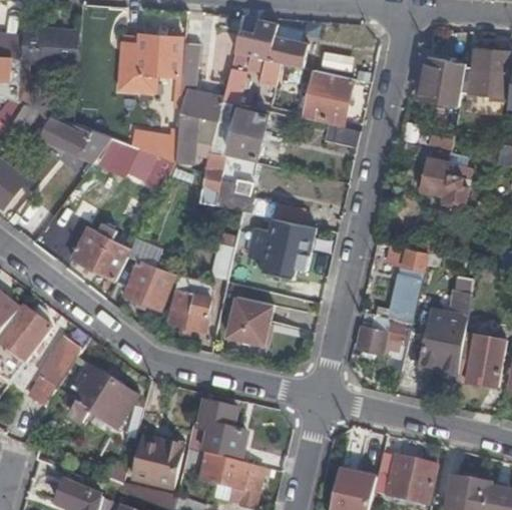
[(254,31),(240,28),(234,50),(248,53),(282,61),(303,66),(307,43),(284,37),(275,35),(277,22),(258,18),(254,31)]
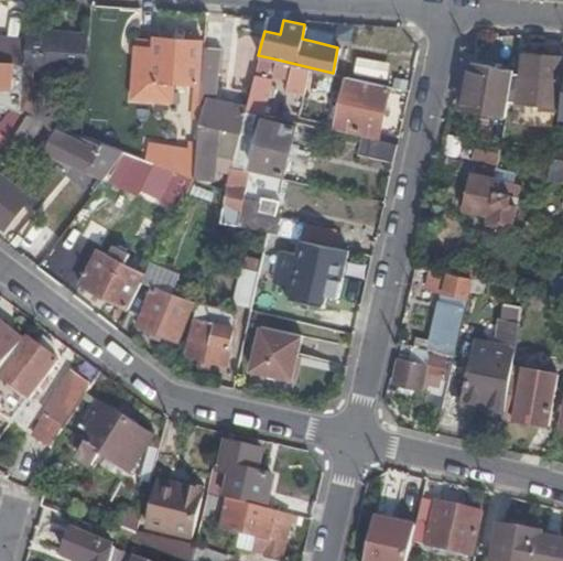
[(315,27),(304,24),(302,39),(312,41),(315,27)]
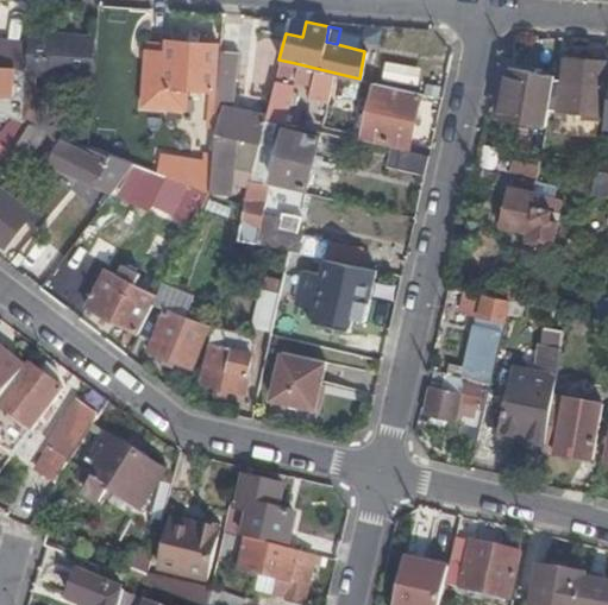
[(94,36),(27,31),(26,41),(25,68),(25,70),(92,75),(94,36)]
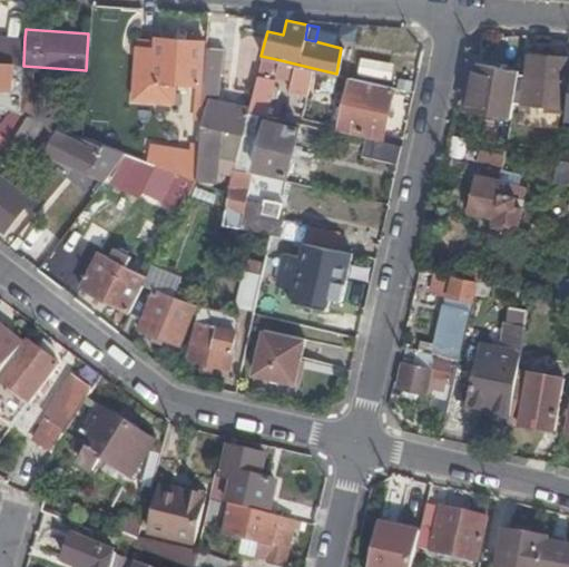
[(0,86),(9,87),(9,85),(11,62),(23,64),(25,38),(0,35),(0,86)]
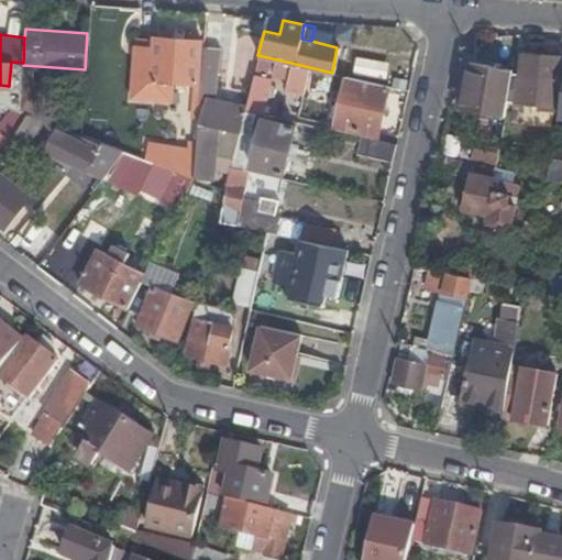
[(153,37),(153,39),(152,48),(133,46),(132,69),(130,97),(168,99),(169,80),(198,83),(200,41),(153,37)]
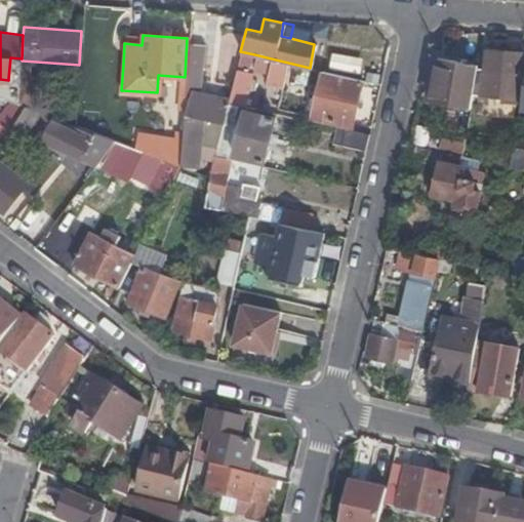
[(142,45),(143,36),(125,35),(124,43),(142,45)]
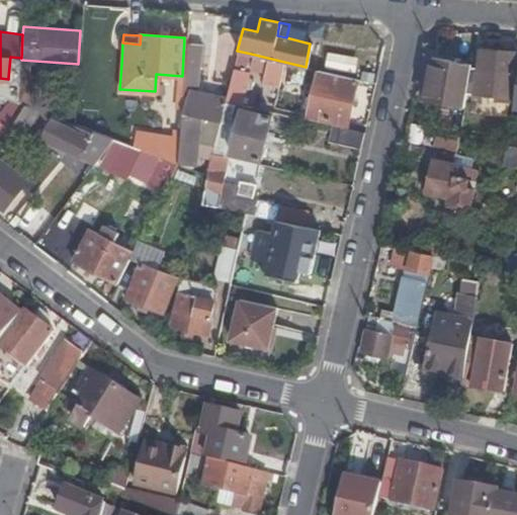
[(199,44),(185,41),(182,91),(196,92),(199,44)]
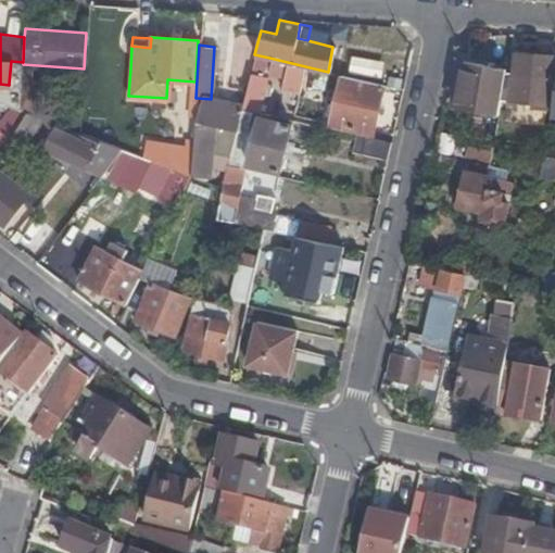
[(532,53),(514,53),(514,73),(505,72),(500,100),(551,104),(554,78),(553,78),(554,54),(549,54),(549,47),(533,47),(532,53)]
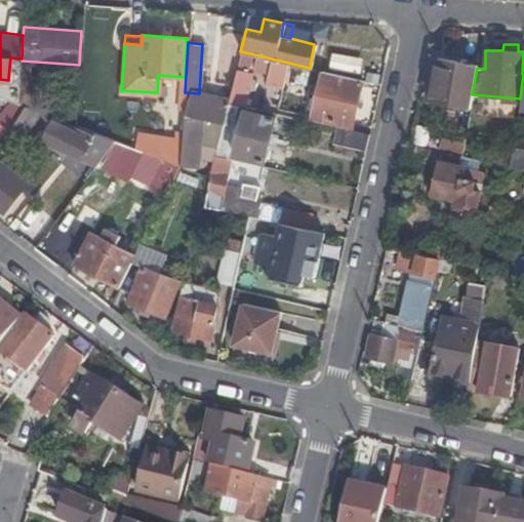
[(485,50),(479,49),(477,64),(477,68),(485,69),(485,50)]
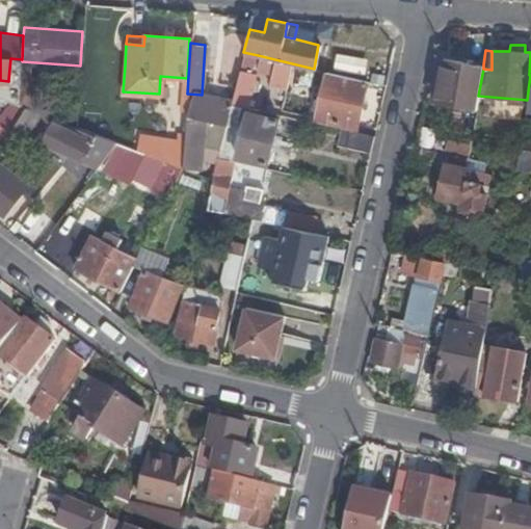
[(258,55),(243,52),(239,69),(254,73),(256,68),(258,55)]
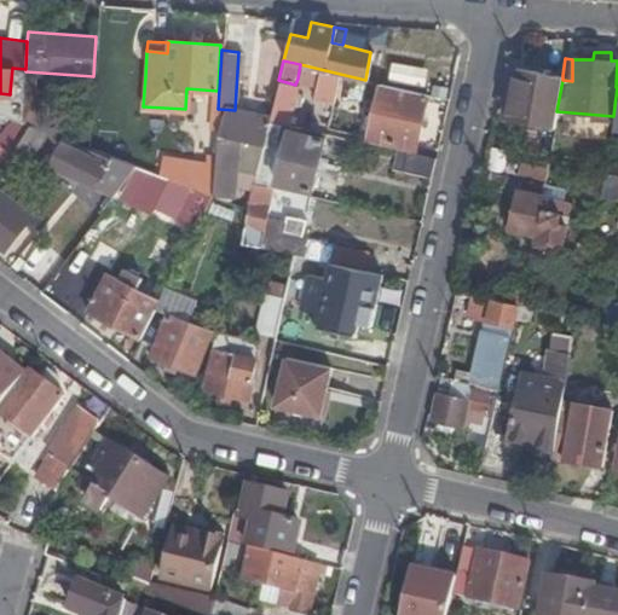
[(340,74),(300,64),(298,79),(317,82),(315,96),(334,100),(340,74)]
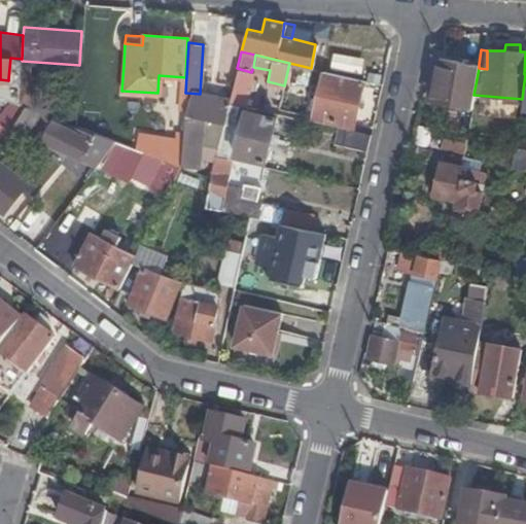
[(479,68),(479,64),(436,56),(428,100),(471,108),(474,95),(479,68)]
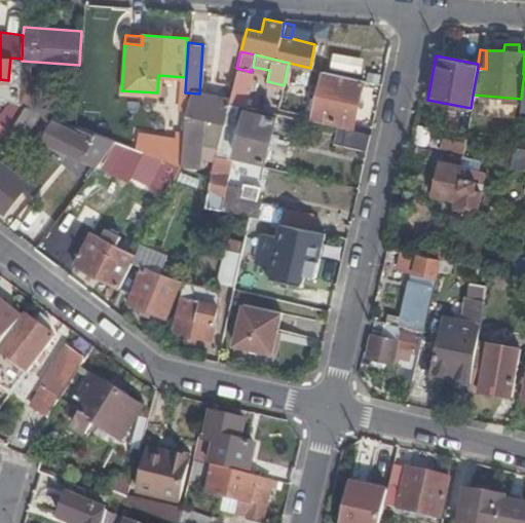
[(251,72),(236,68),(228,102),(242,105),(251,72)]
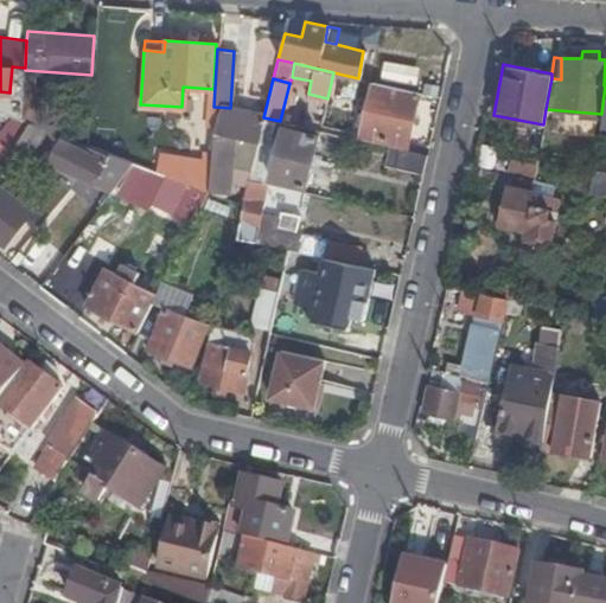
[(406,145),(418,92),(372,82),(365,110),(358,109),(357,116),(364,117),(361,134),(393,141),(406,145)]
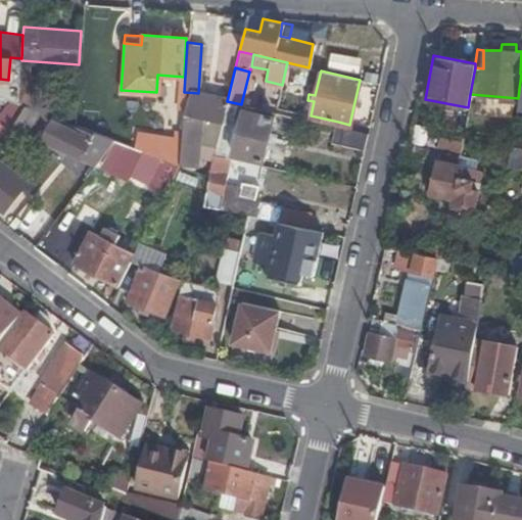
[(0,94),(17,102),(19,79),(8,78),(8,80),(0,79),(0,94)]
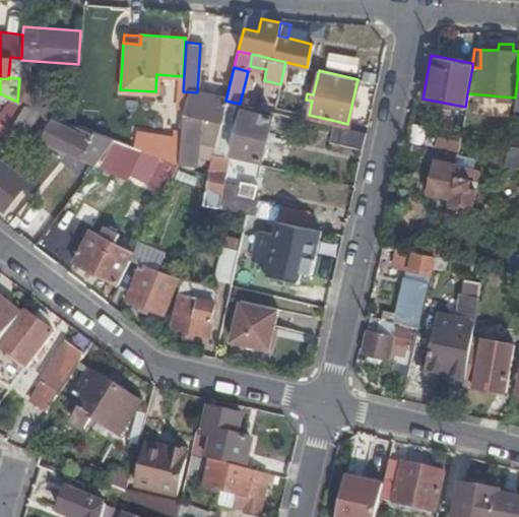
[(179,158),(178,163),(194,163),(196,137),(192,137),(194,116),(201,117),(219,121),(220,121),(225,101),(189,92),(182,114),(180,138),(179,158)]
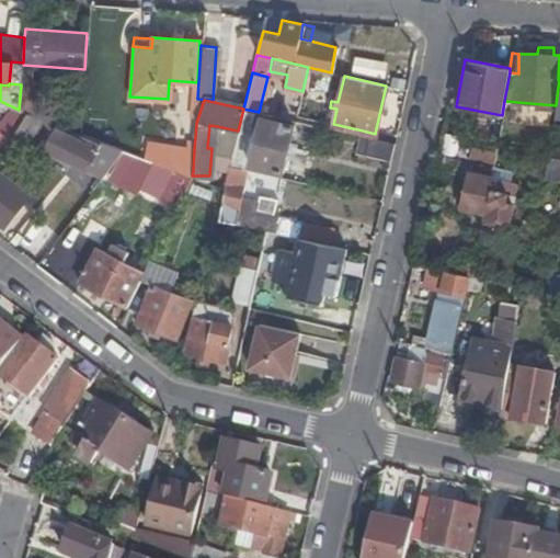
[(0,139),(4,143),(10,135),(24,114),(9,107),(0,121),(0,139)]
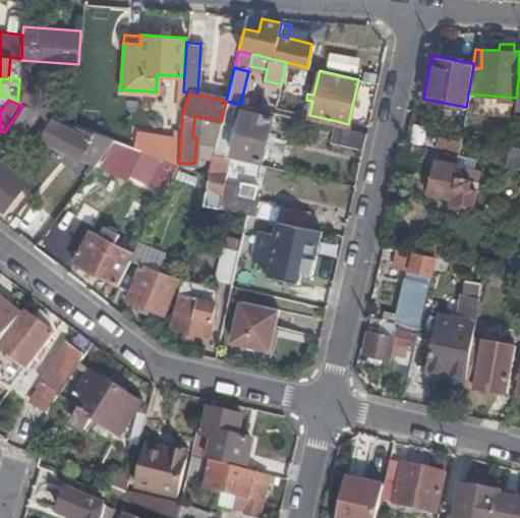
[(228,156),(230,156),(231,153),(241,109),(242,105),(240,104),(226,101),(221,121),(220,121),(214,147),(213,152),(214,152),(228,156)]
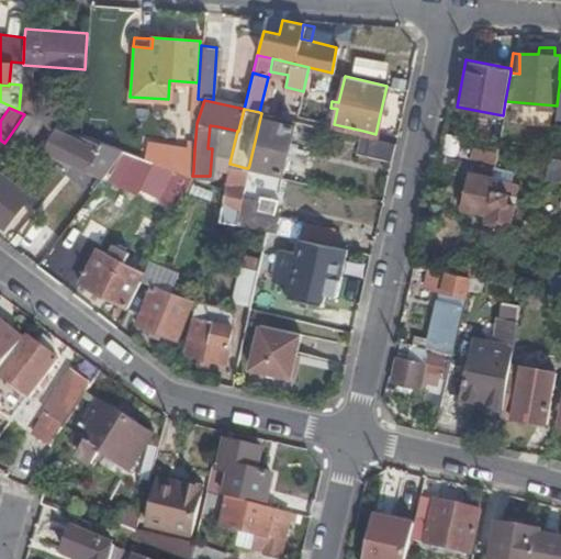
[(34,152),(41,144),(46,136),(51,140),(57,124),(27,113),(10,135),(34,152)]
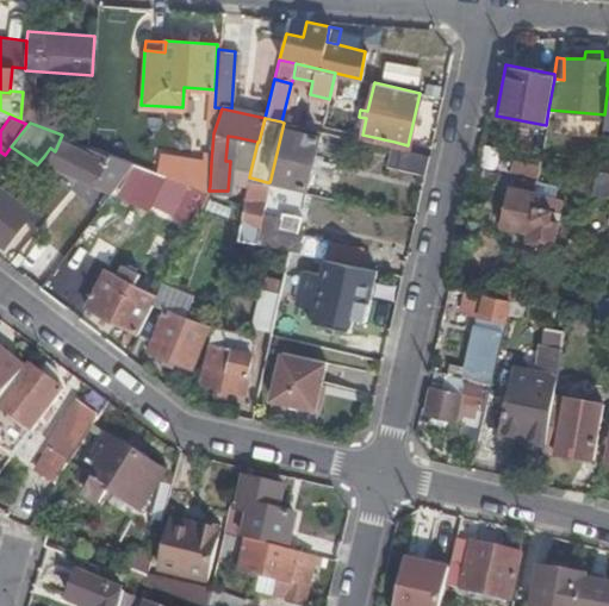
[(318,135),(283,127),(271,179),(305,187),(318,135)]
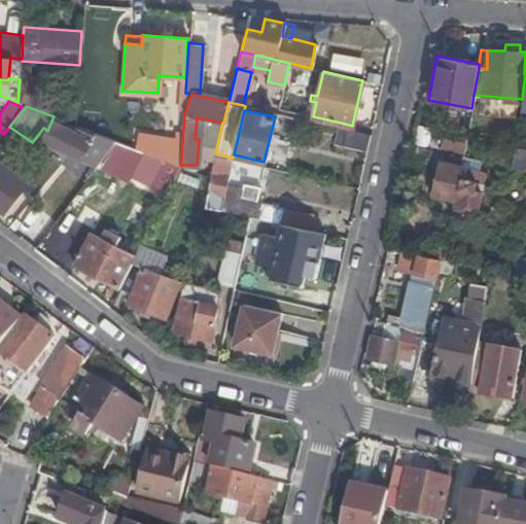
[(38,135),(98,164),(115,140),(74,125),(54,116),(47,131),(43,128),(38,135)]
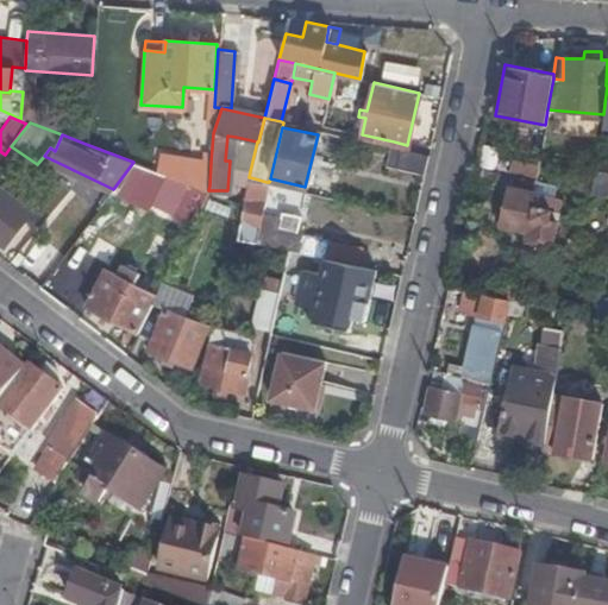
[(231,166),(250,171),(257,142),(236,137),(231,166)]
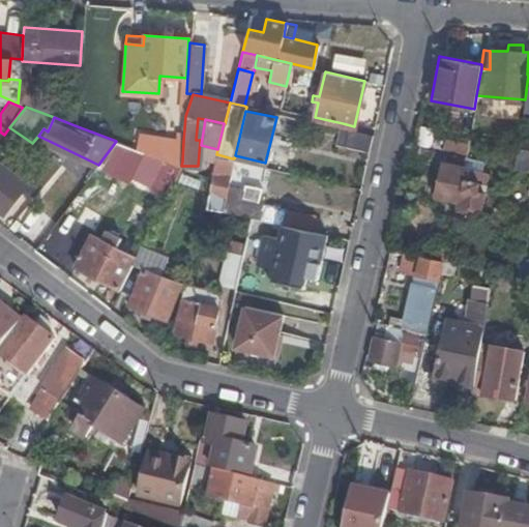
[(334,144),(366,152),(371,136),(339,128),(334,144)]
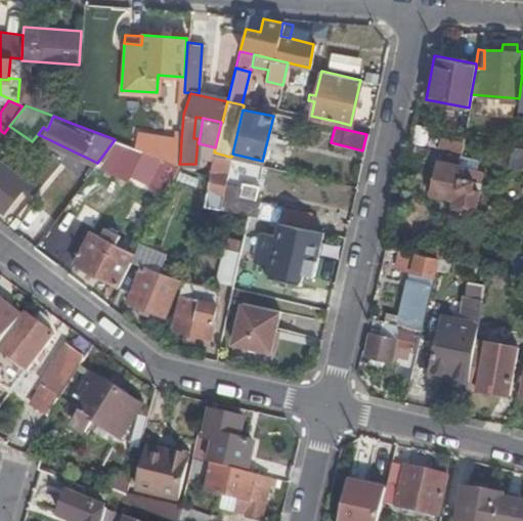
[(0,143),(17,157),(29,142),(10,128),(0,141),(0,143)]
